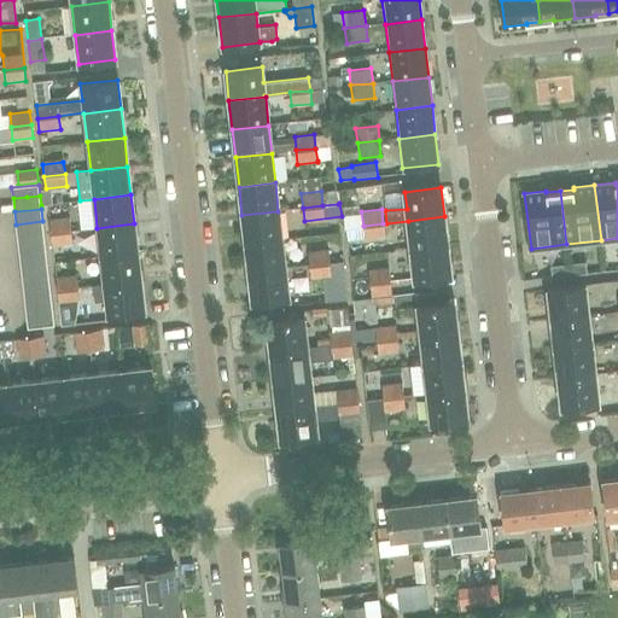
[(245,244),(281,240),(278,211),(242,215),(245,244)]
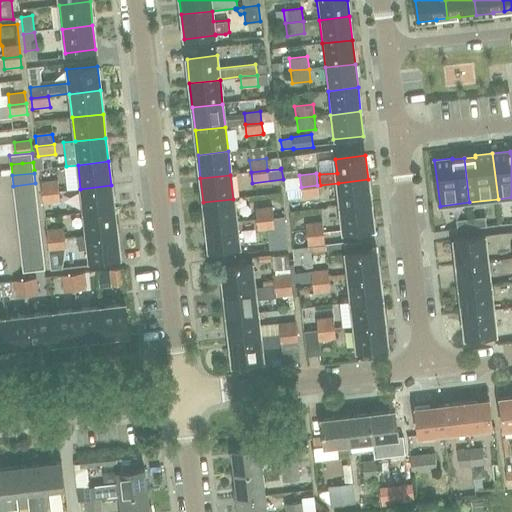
[(42,193),(58,191),(57,179),(40,181),(42,193)]
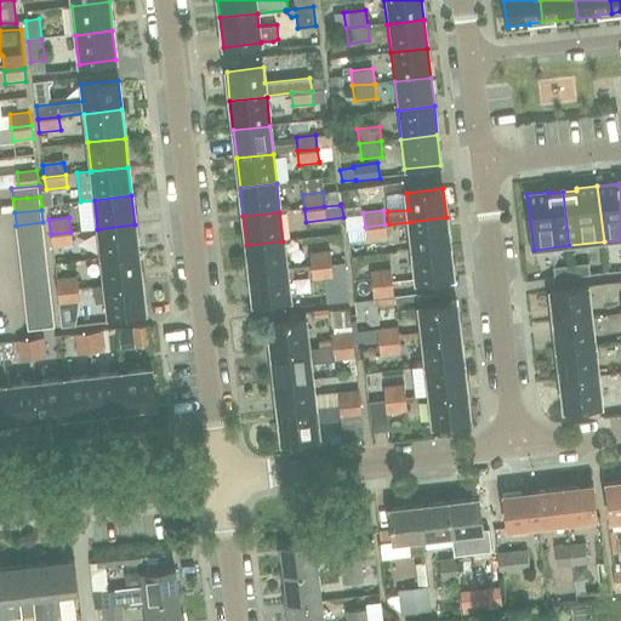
[(414,251),(450,248),(446,217),(410,222),(414,251)]
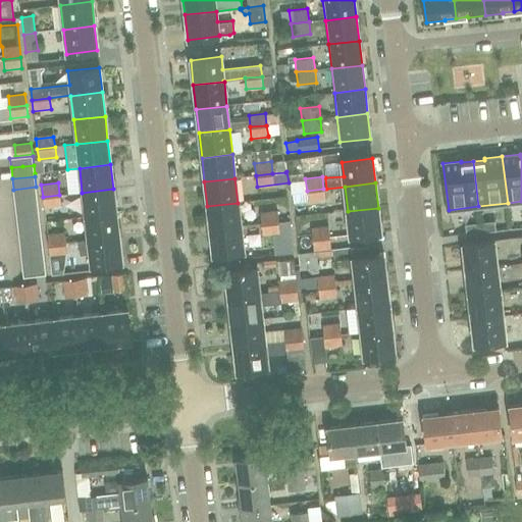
[(14,201),(38,198),(36,187),(13,190),(14,201)]
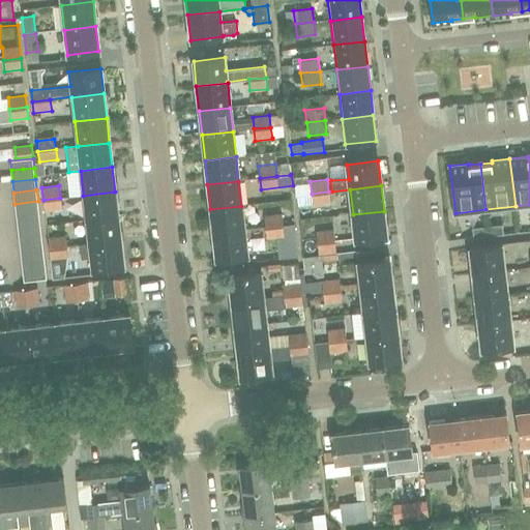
[(86,219),(118,216),(115,192),(83,196),(86,219)]
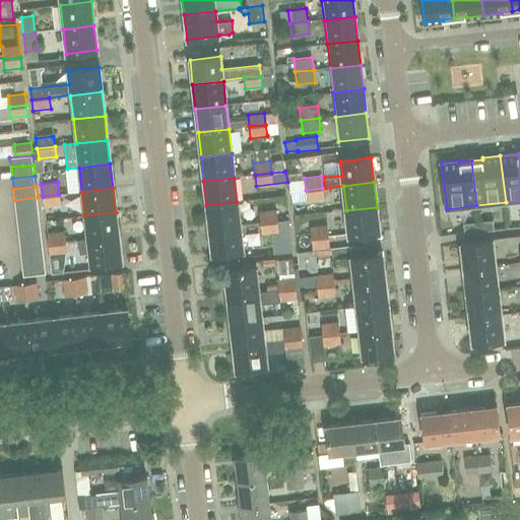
[(322,188),(306,190),(307,201),(324,199),(322,188)]
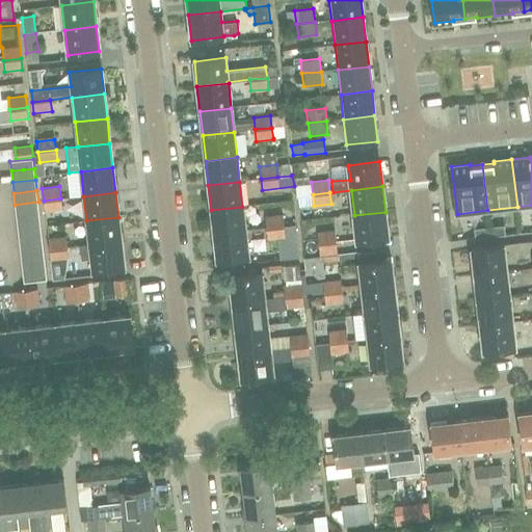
[(60,198),(44,201),(45,212),(62,210),(60,198)]
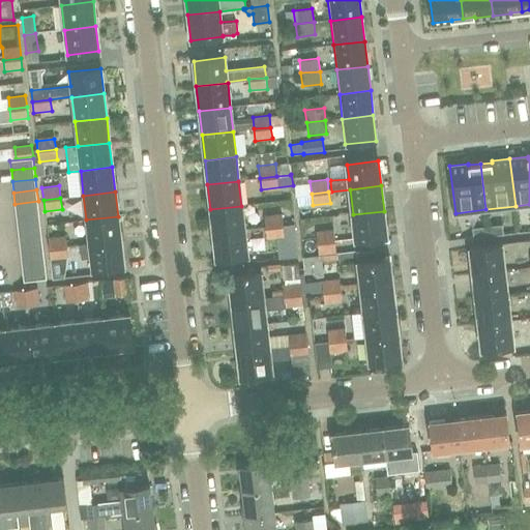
[(16,214),(39,212),(38,201),(15,204),(16,214)]
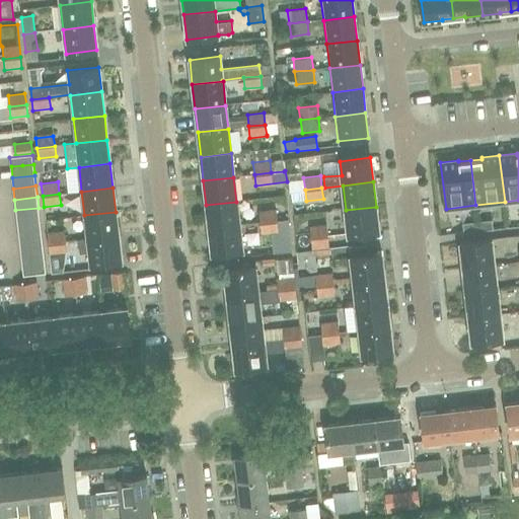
[(209,229),(239,225),(236,202),(206,205),(209,229)]
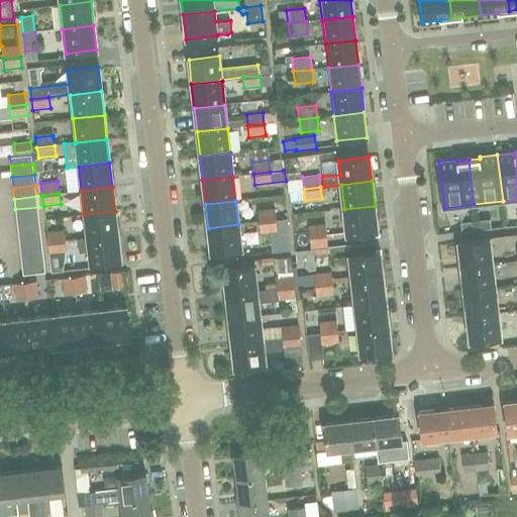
[(344,209),(346,233),(378,230),(375,206),(344,209)]
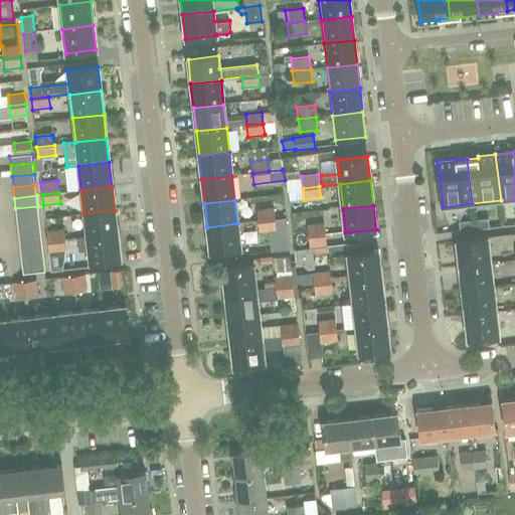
[(17,219),(39,217),(38,206),(15,208),(17,219)]
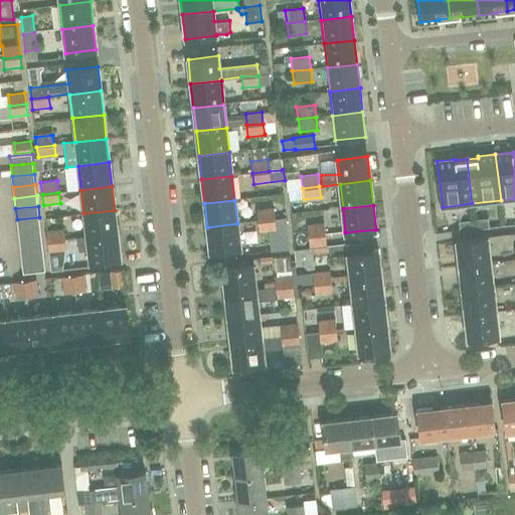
[(258,220),(275,219),(274,207),(256,209),(258,220)]
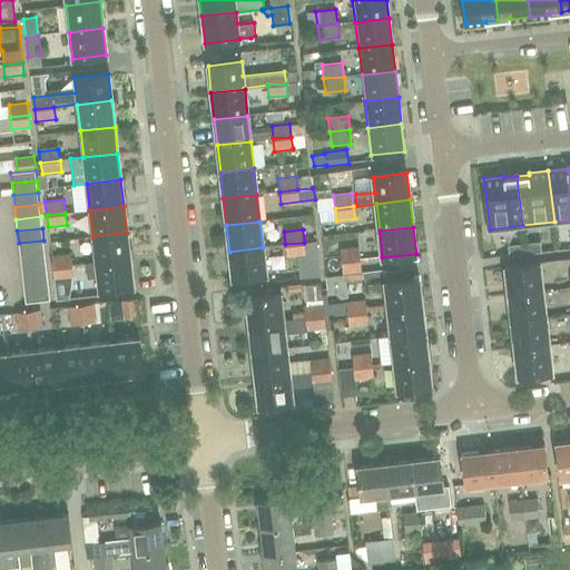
[(86,265),(130,259),(127,233),(92,236),(96,262),(86,264),(86,265)]
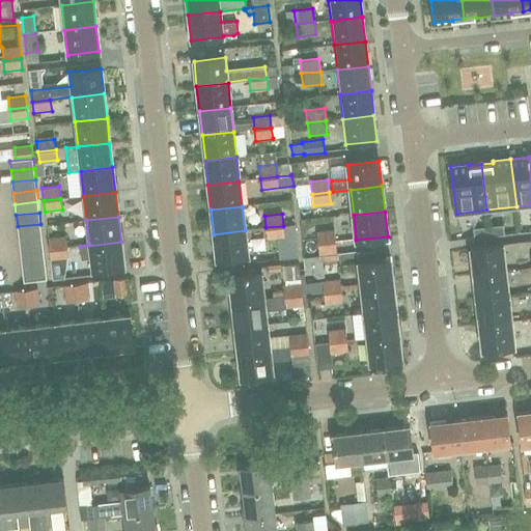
[(19,238),(42,234),(40,224),(18,226),(19,238)]
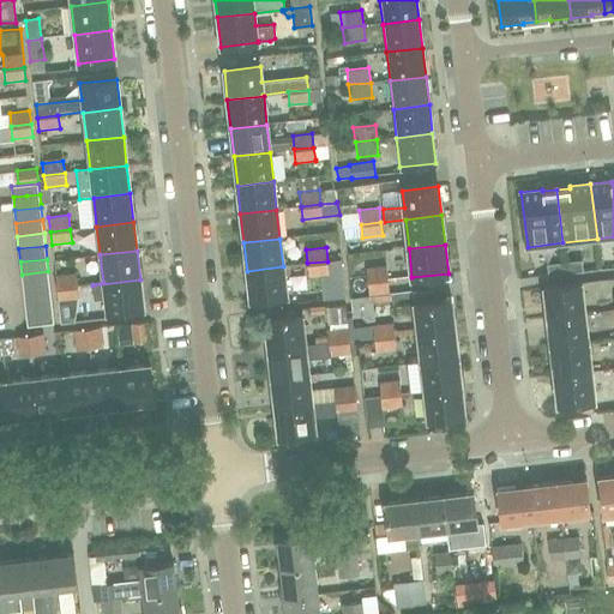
[(566,272),(583,271),(582,259),(565,262),(565,265),(566,272)]
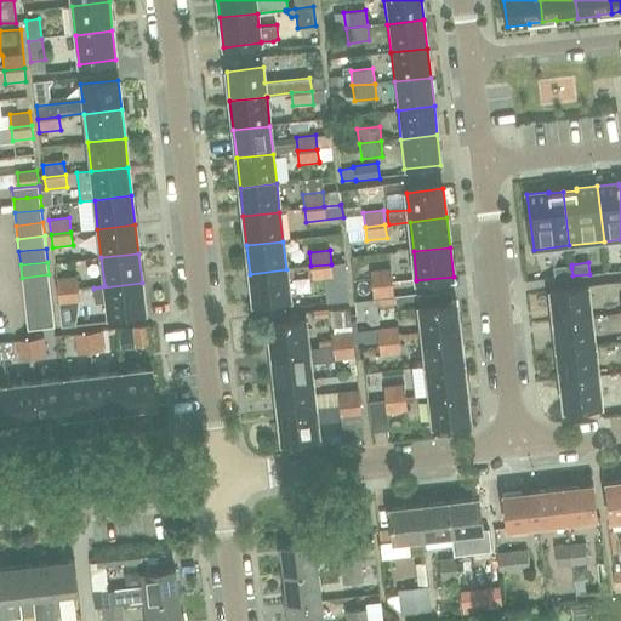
[(331,265),(311,266),(312,280),(332,278),(331,265)]
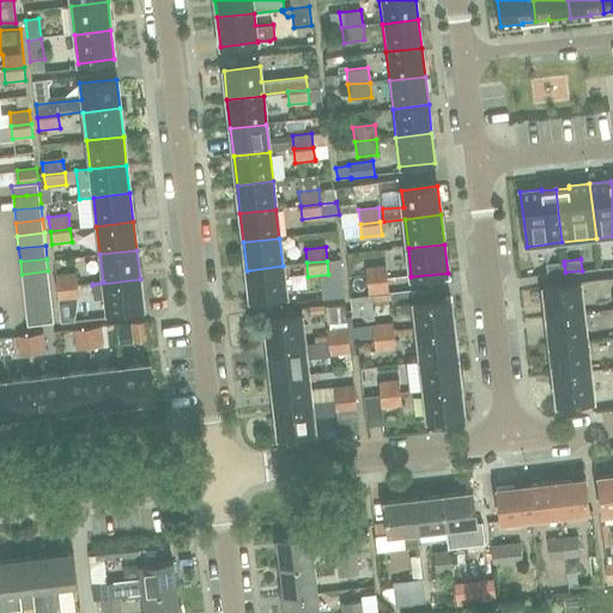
[(565,272),(564,265),(564,261),(546,263),(547,274),(565,272)]
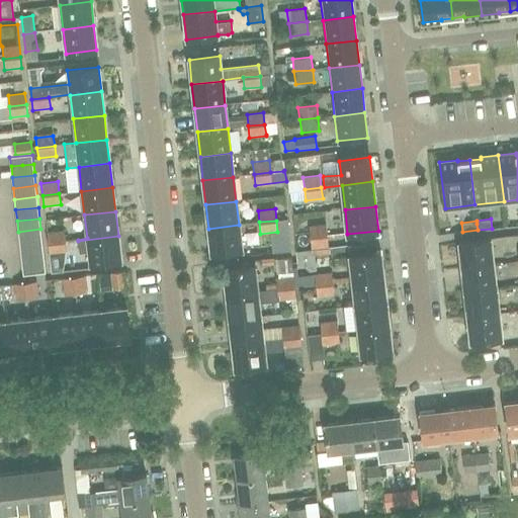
[(311,238),(327,236),(326,224),(309,226),(311,238)]
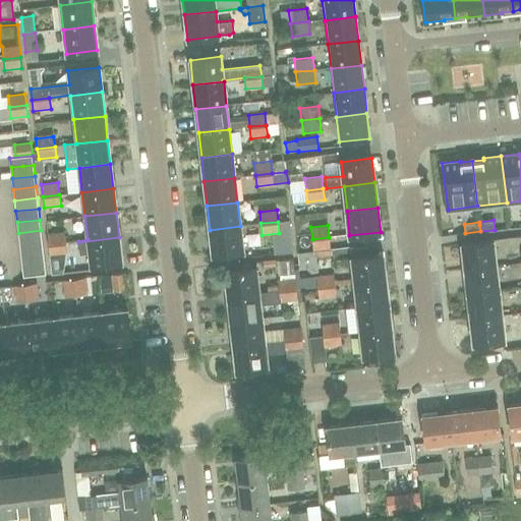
[(240,226),(210,230),(212,254),(243,251),(240,226)]
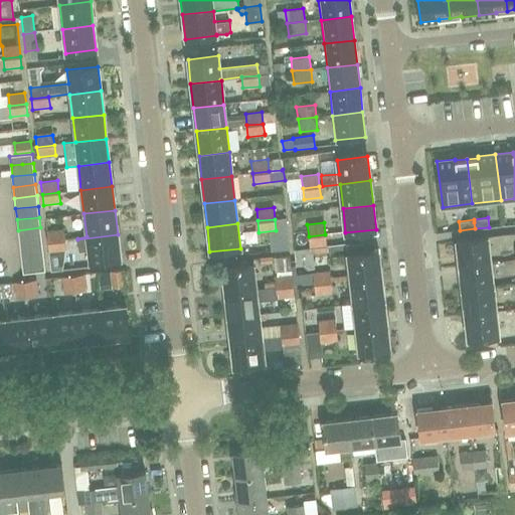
[(19,241),(42,238),(40,227),(18,230),(19,241)]
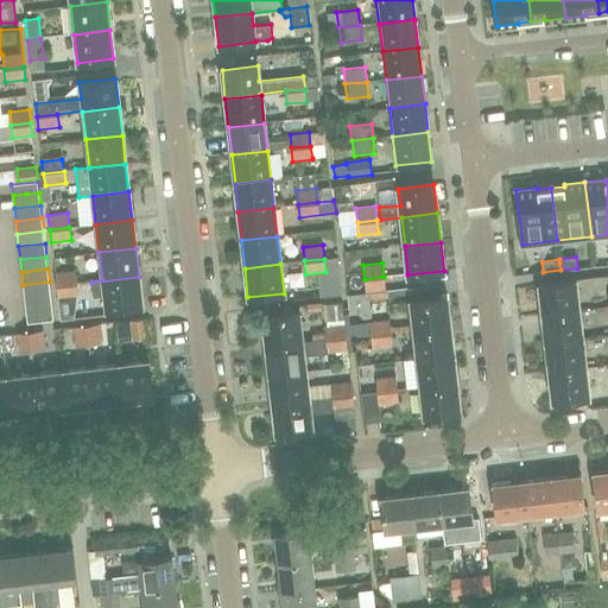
[(76,284),(74,270),(55,272),(56,286),(76,284)]
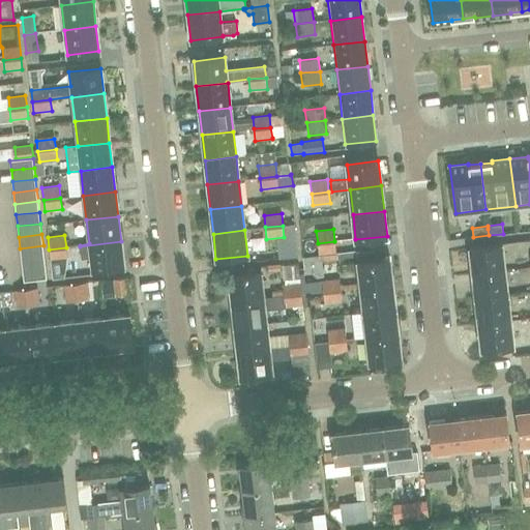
[(121,241),(80,246),(82,259),(90,258),(92,269),(123,266),(121,241)]
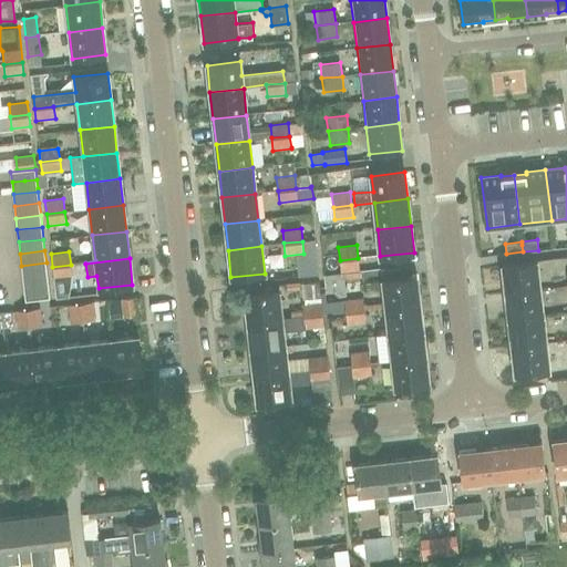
[(358,258),(340,260),(341,272),(359,270),(358,258)]
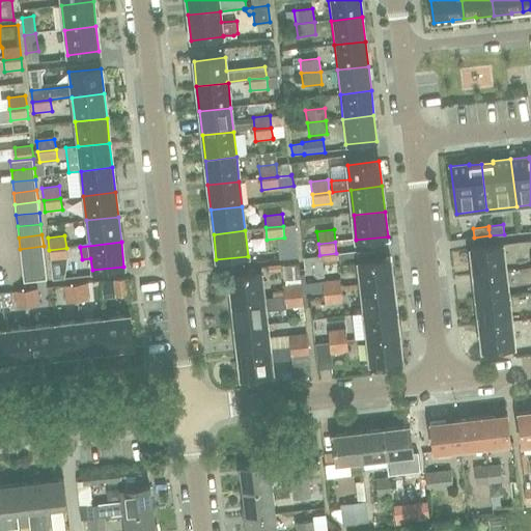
[(473,275),(505,271),(502,245),(471,249),(473,275)]
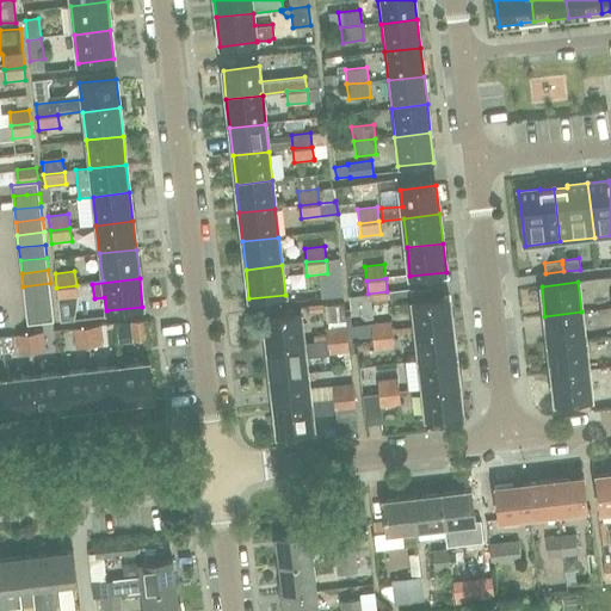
[(24,300),(51,296),(50,283),(23,287),(24,300)]
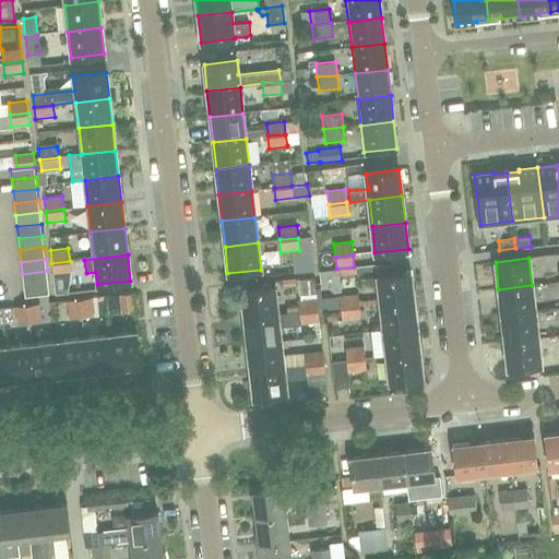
[(71,271),(70,261),(51,263),(54,275),(71,273),(71,271)]
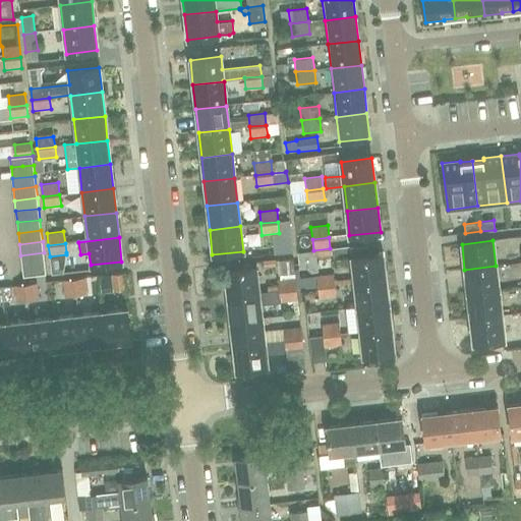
[(22,266),(45,264),(44,252),(20,255),(22,266)]
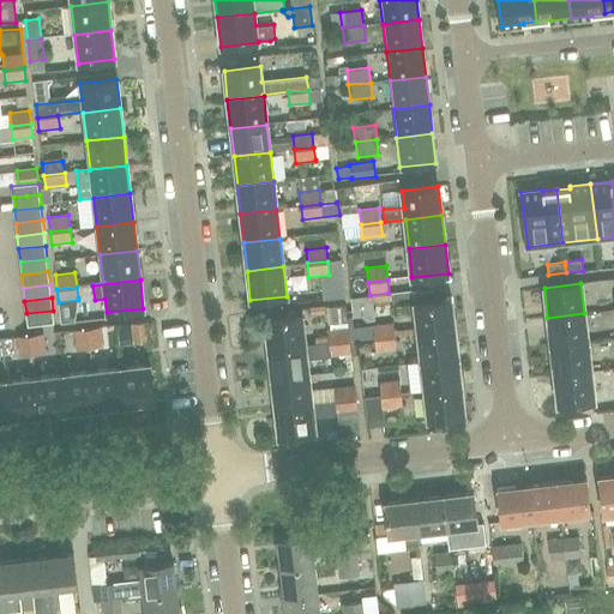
[(419,335),(455,330),(451,298),(415,302),(415,306),(419,335)]
